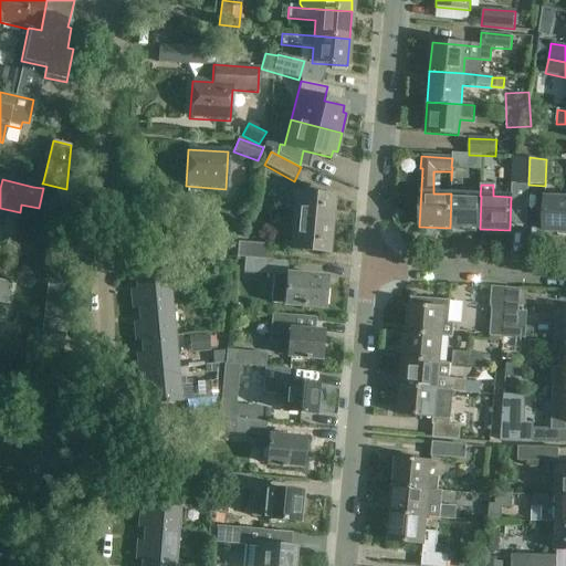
[(291,221),(329,224),(332,196),(293,192),(291,221)]
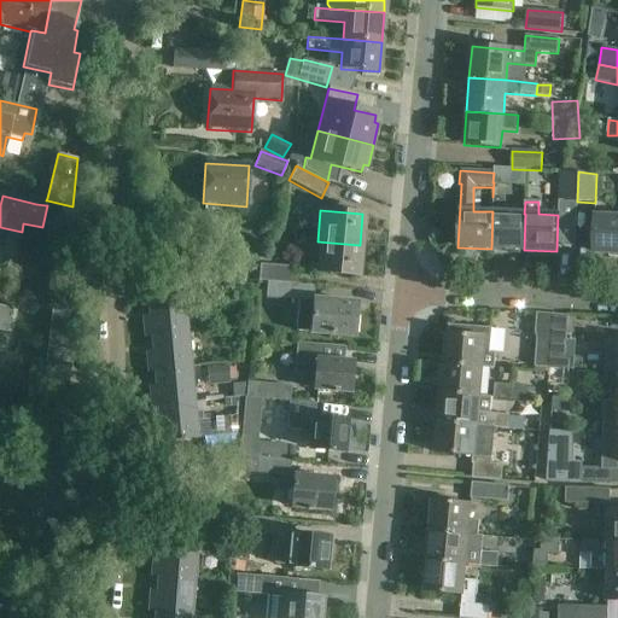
[(493,211),(491,249),(524,250),(525,214),(524,214),(493,211)]
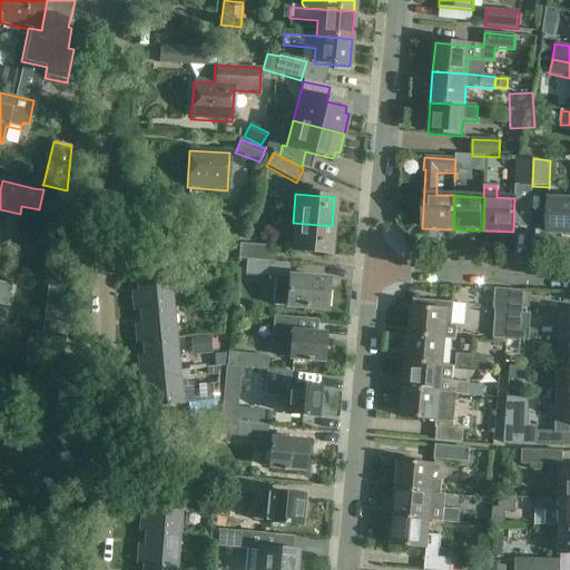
[(569,235),(569,200),(548,200),(547,234),(569,235)]
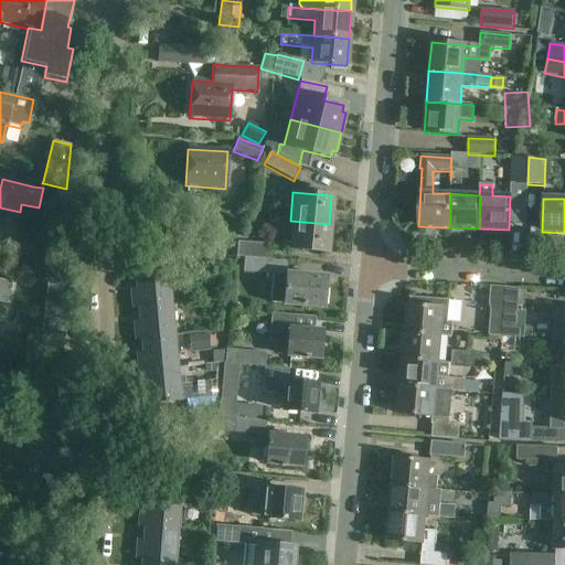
[(329,224),(290,221),(288,249),(327,253),(329,224)]
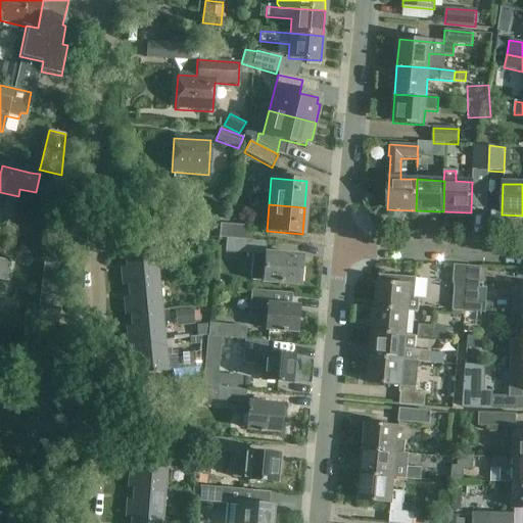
[(219,239),(225,239),(249,241),(250,227),(220,224),(219,239)]
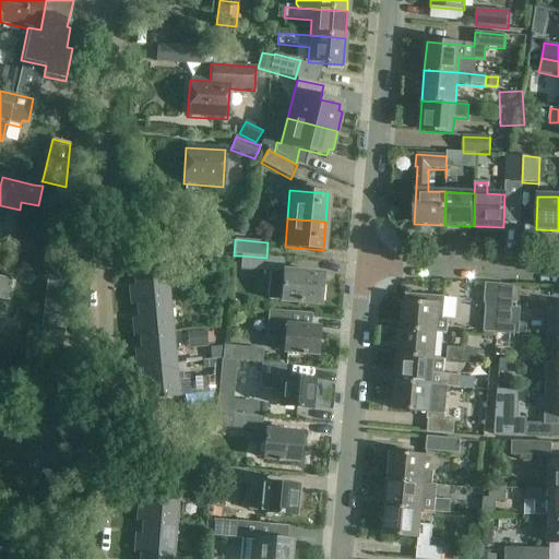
[(266,258),(240,256),(239,270),(270,272),(268,300),(319,304),(321,275),(283,272),(284,259),(266,258)]
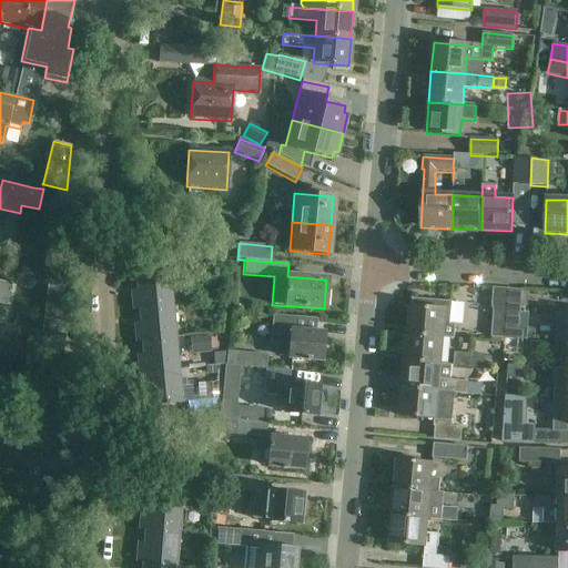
[(132,311),(139,311),(171,307),(168,274),(135,277),(138,293),(131,293),(132,311)]
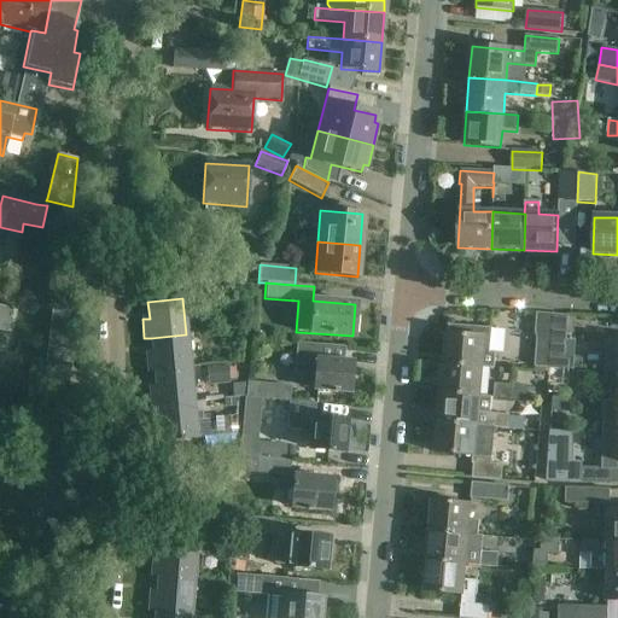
[(495,354),(489,354),(491,330),(447,326),(447,327),(448,327),(448,333),(445,332),(443,365),(481,367),(494,368),(495,354)]
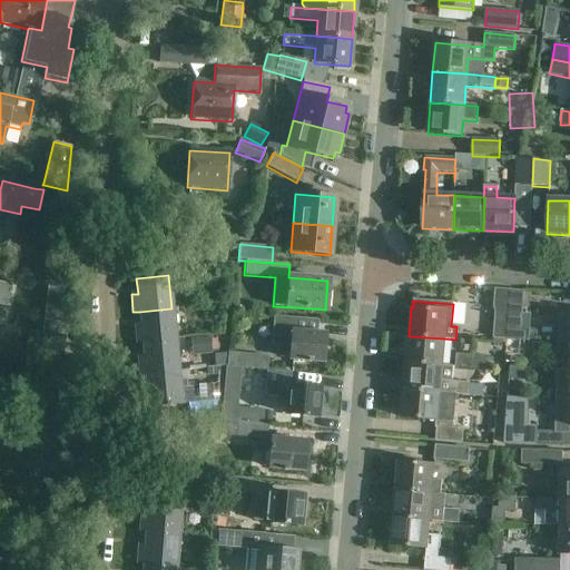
[(49,334),(42,334),(31,333),(29,346),(62,350),(67,336),(65,307),(52,307),(49,334)]
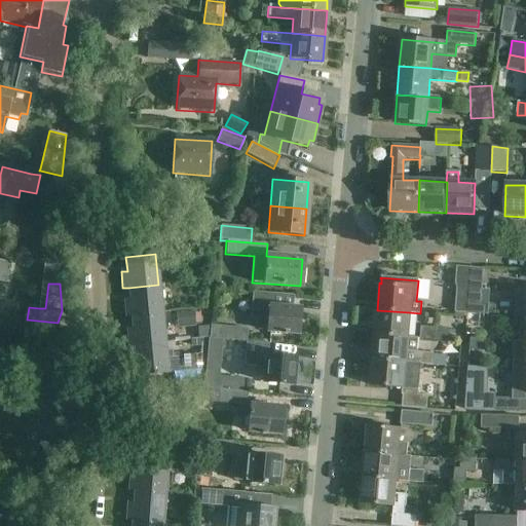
[(125,317),(132,317),(161,314),(158,285),(128,288),(129,301),(124,301),(125,317)]
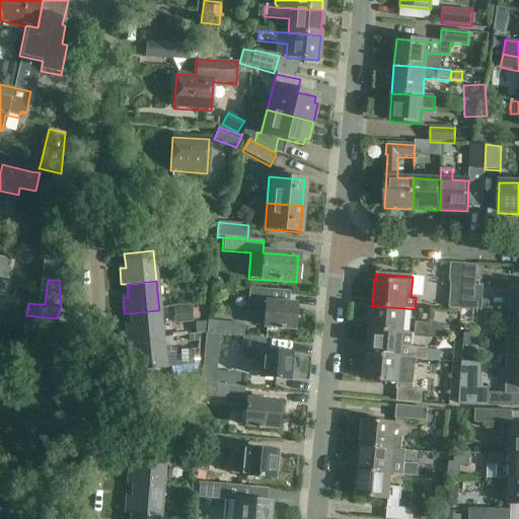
[(460,309),(462,286),(450,285),(449,309),(460,310),(460,309)]
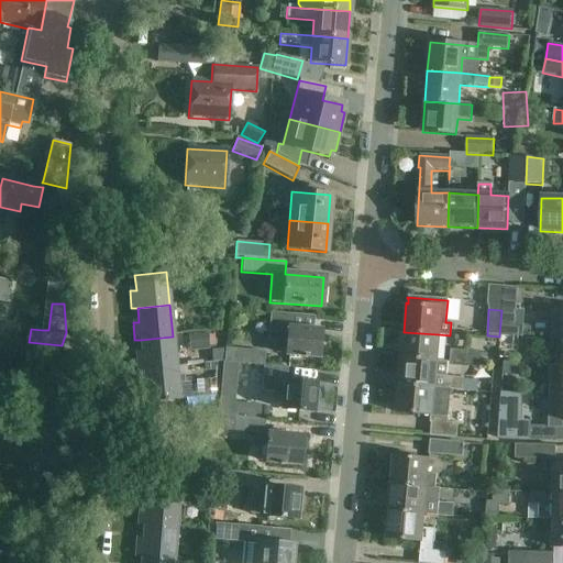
[(501,310),(499,335),(512,335),(512,338),(515,338),(522,338),(523,326),(515,324),(516,311),(501,310)]
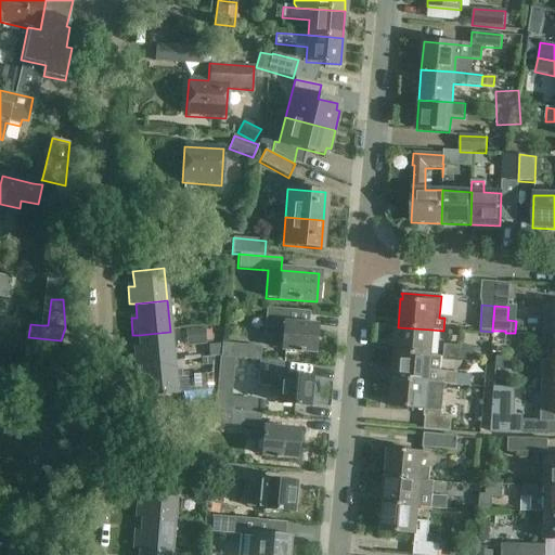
[(543,334),(554,334),(554,333),(554,306),(544,306),(543,334)]
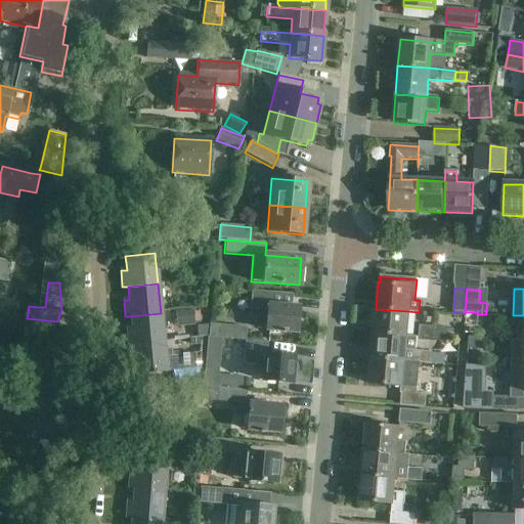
[(248,314),(251,314),(255,329),(265,330),(295,333),(297,307),(269,305),(270,295),(250,293),(248,314)]
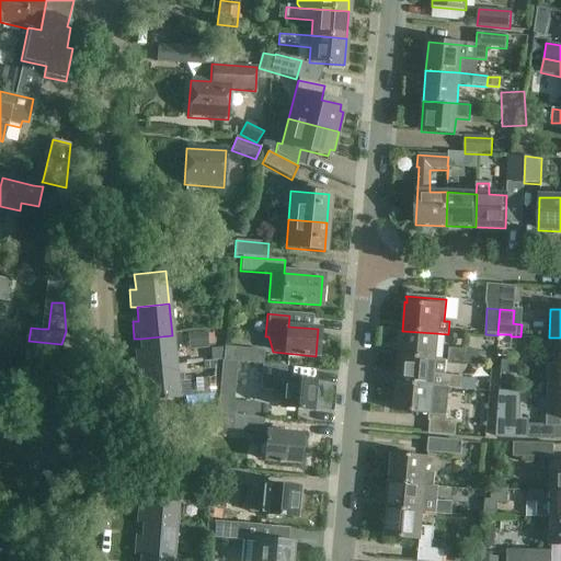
[(400,357),(434,361),(436,333),(402,331),(400,357)]
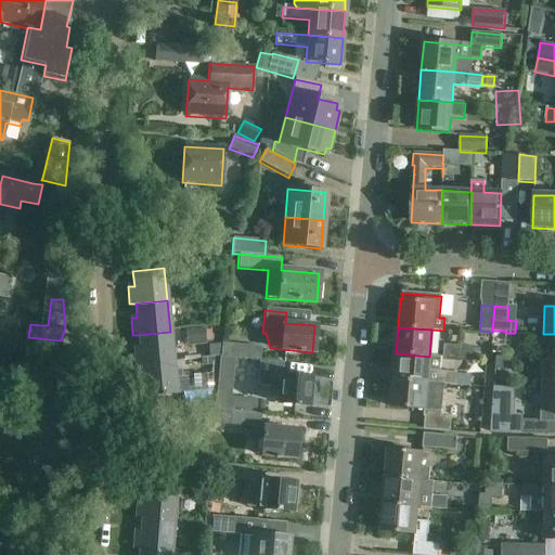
[(492,331),(492,332),(491,346),(506,347),(506,336),(507,333),(505,333),(505,331),(492,331)]
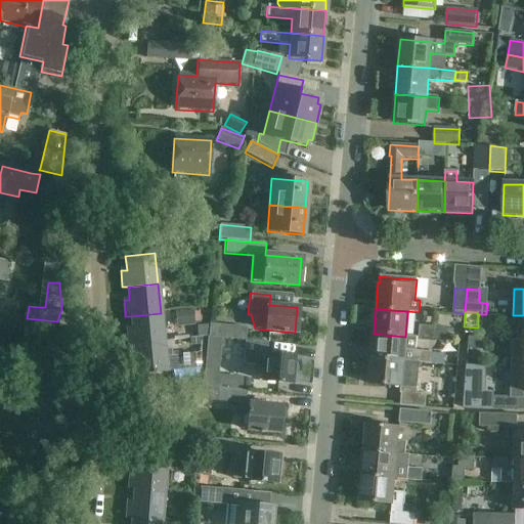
[(128,346),(134,345),(164,343),(161,313),(131,316),(132,329),(126,330),(128,346)]
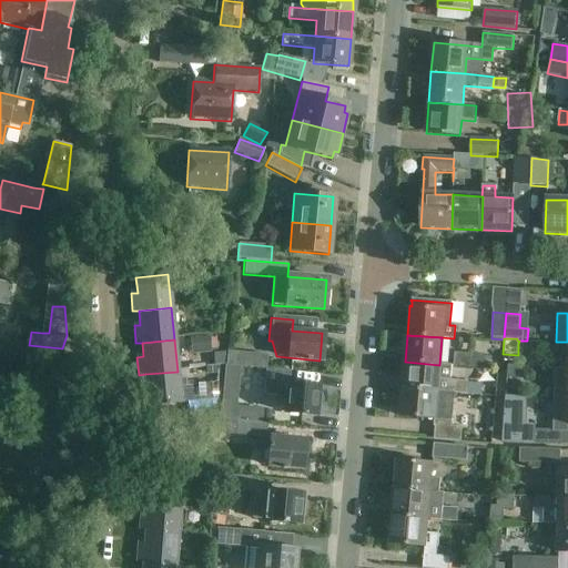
[(454,367),(480,368),(482,356),(472,355),(472,354),(455,353),(454,367)]
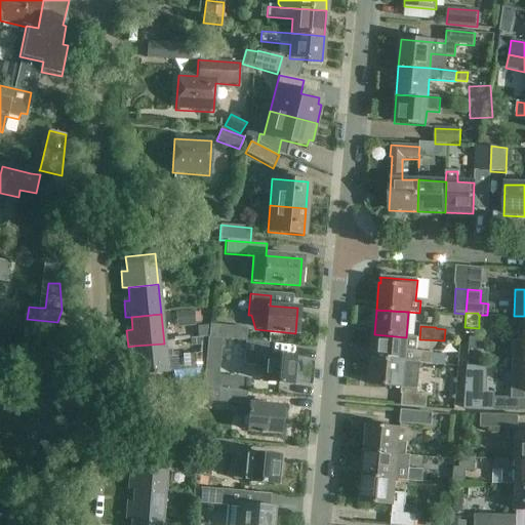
[(372,360),(420,364),(441,366),(441,356),(433,355),(433,353),(405,351),(406,337),(374,334),(372,360)]
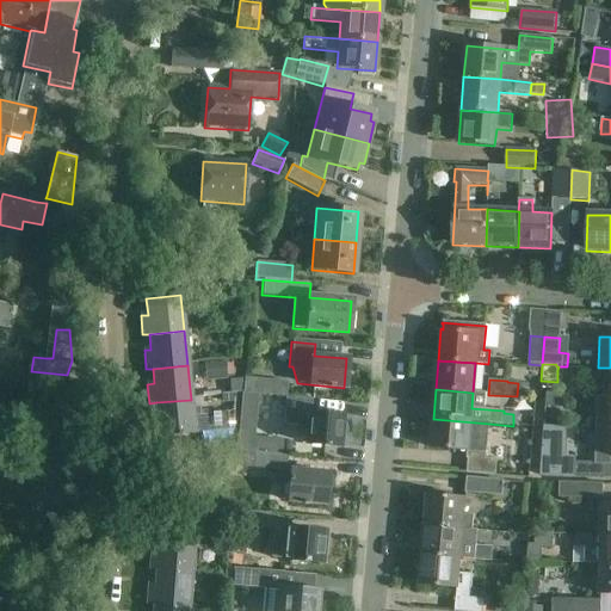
[(565,394),(547,393),(544,425),(562,426),(565,394)]
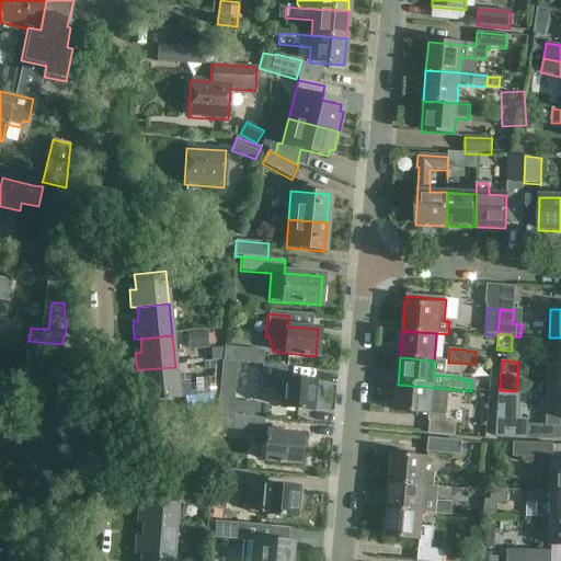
[(278,407),(311,410),(311,407),(316,403),(318,399),(318,393),(317,389),(313,386),(313,382),(286,380),(287,366),(261,364),(259,389),(279,391),(278,407)]
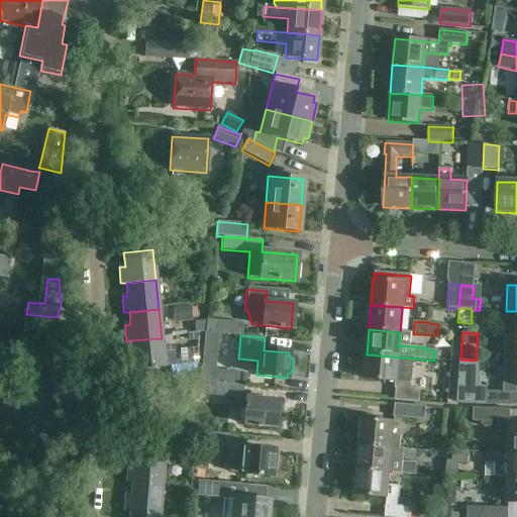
[(516,360),(516,335),(516,336),(505,336),(504,360),(516,360)]
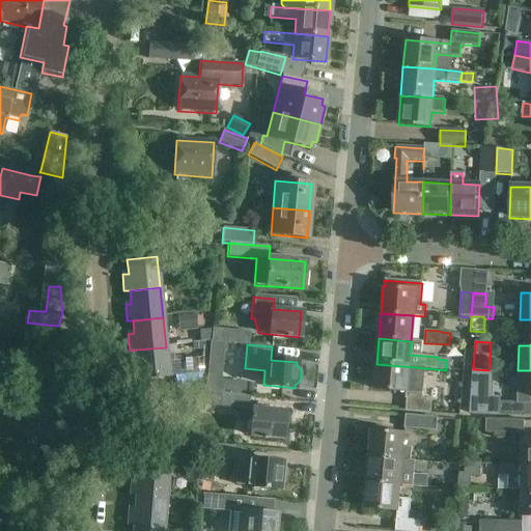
[(166,347),(136,350),(137,363),(131,364),(133,381),(168,376),(166,347)]
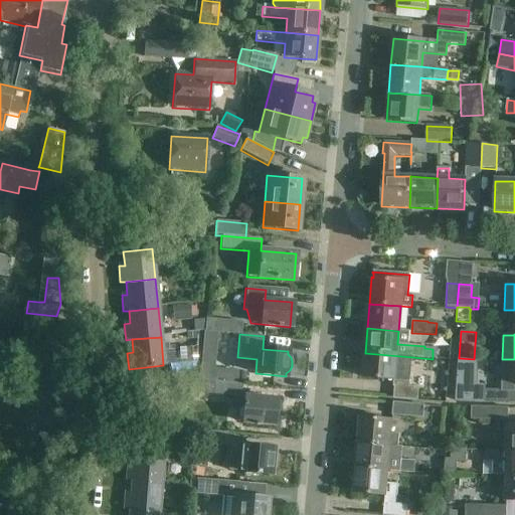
[(175,349),(177,364),(192,362),(191,347),(175,349)]
